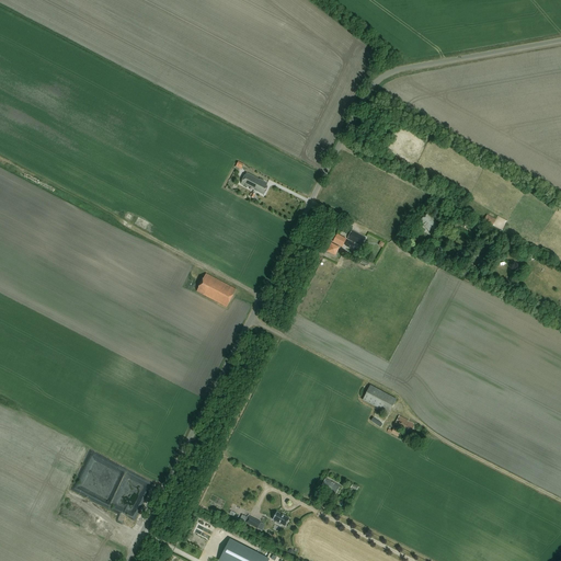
[(263,195),(267,187),(264,186),(265,184),(245,173),(240,184),(245,187),(245,185),(256,191),(256,192),(263,195)]
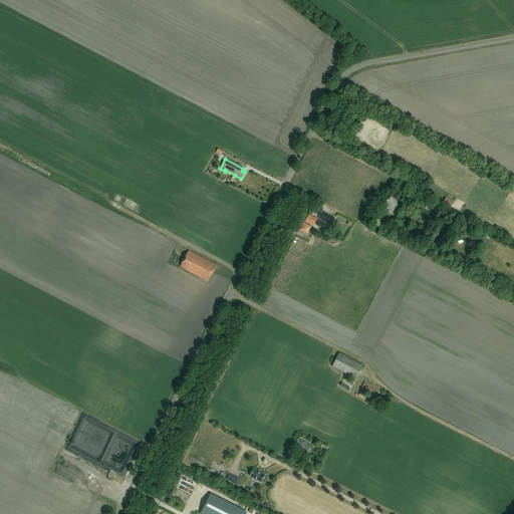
[(399,207),(401,205),(398,202),(393,196),(384,203),(393,212),(396,210),(397,211),(400,208),(399,207)]
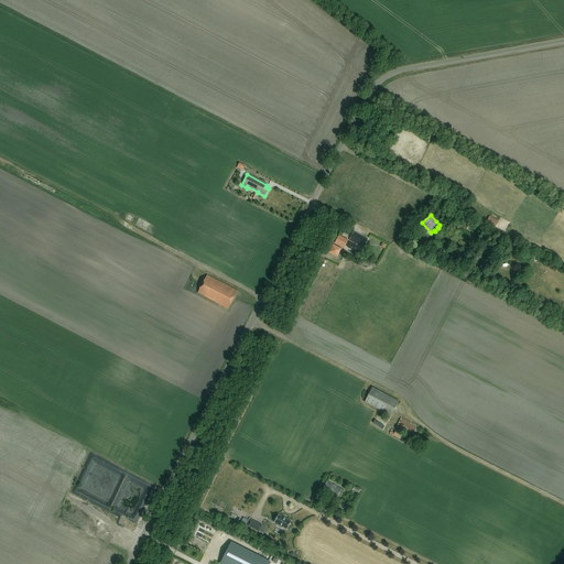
[(486,221),(495,227),(498,221),(489,216),(486,221)]
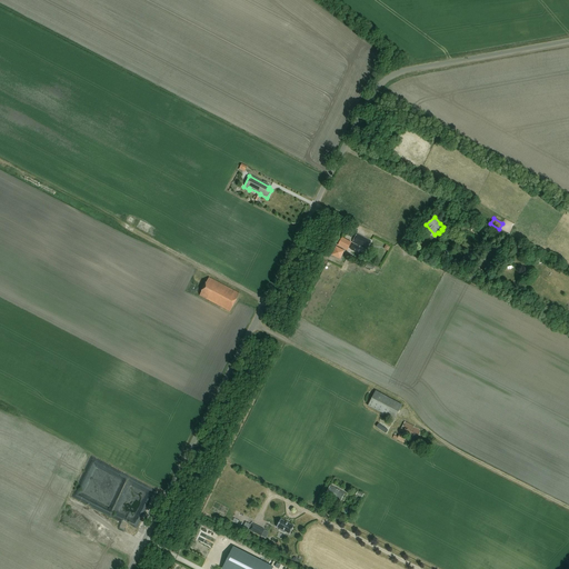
[(352,243),(359,247),(358,248),(353,246),(350,251),(357,255),(360,248),(365,249),(366,248),(367,248),(369,243),(368,242),(369,241),(357,236),(352,243)]
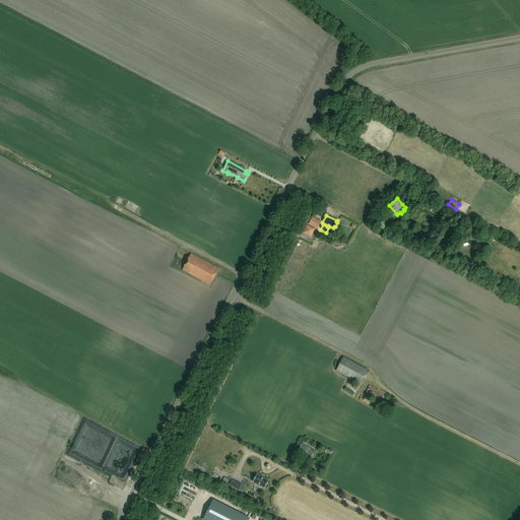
[(311,237),(315,229),(310,226),(306,235),(311,237)]
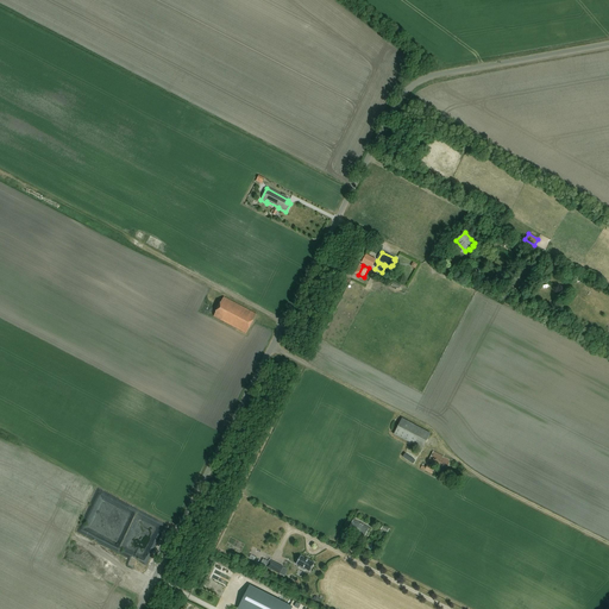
[(491,281),(485,276),(482,281),(493,288),(496,283),(501,287),(507,278),(497,272),(491,281)]
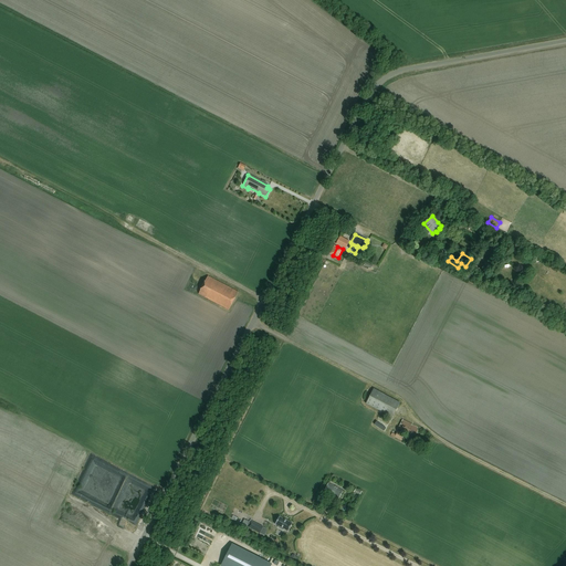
[(229,311),(238,293),(208,278),(199,295),(229,311)]
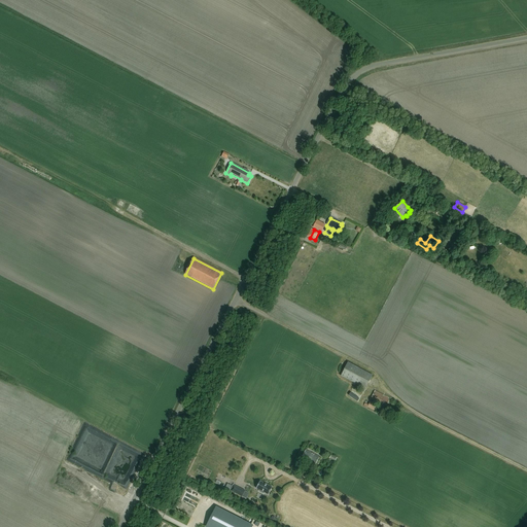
[(348,362),(340,377),(364,390),(372,376),(348,362)]
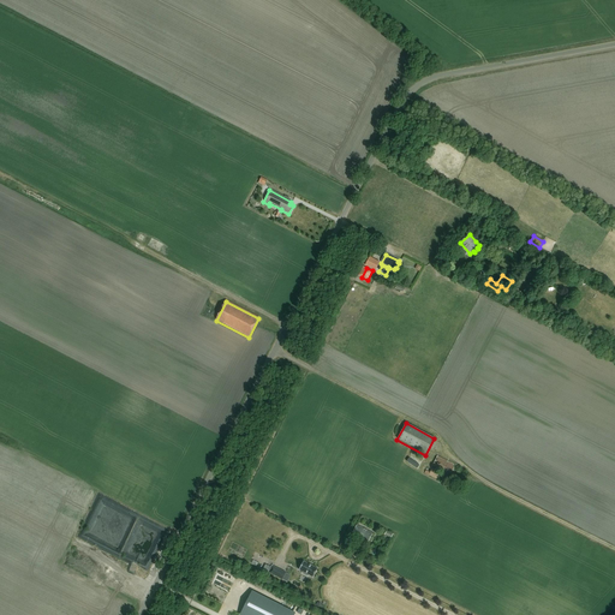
[(451,477),(454,469),(453,467),(454,465),(437,457),(433,466),(445,472),(443,473),(451,477)]
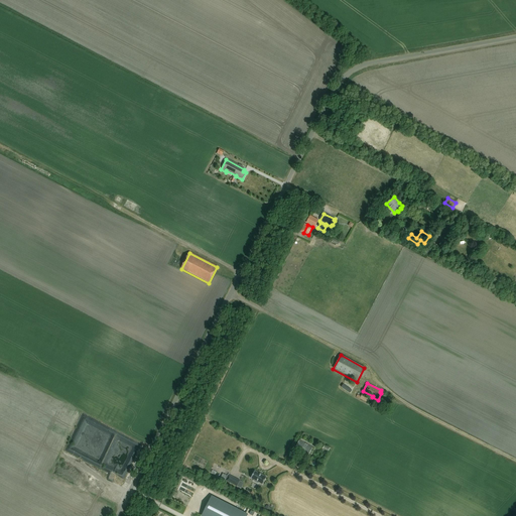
[(366,402),(369,397),(363,394),(361,397),(358,395),(357,397),(366,402)]
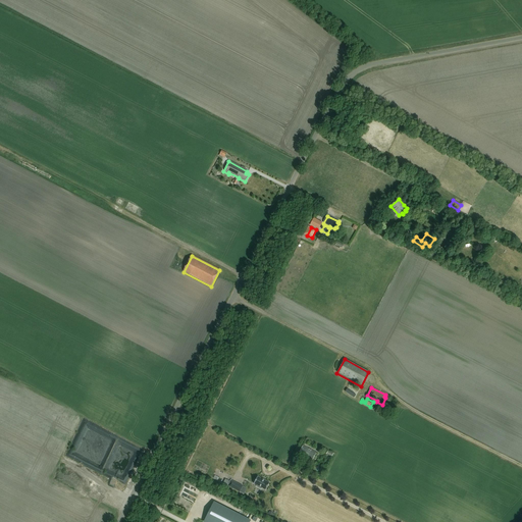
[(313,460),(316,453),(303,447),(300,453),(312,459),(313,460)]
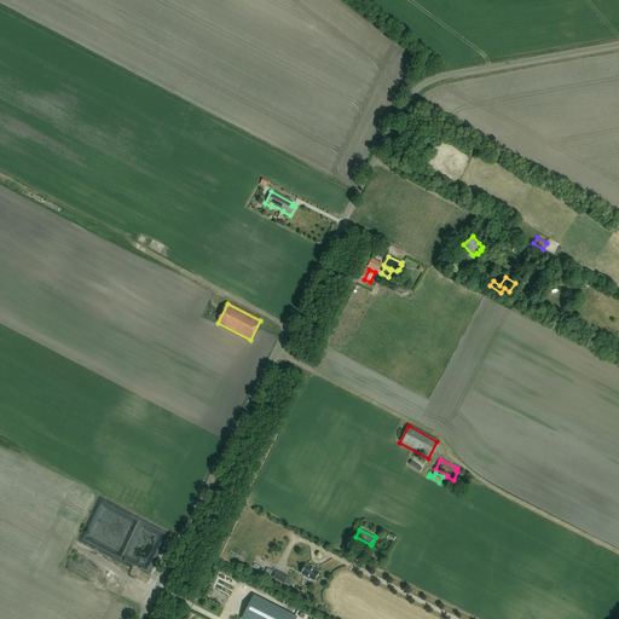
[(137,533),(123,556),(148,570),(151,561),(143,556),(139,562),(138,561),(140,556),(137,555),(144,541),(138,537),(139,534),(137,533)]
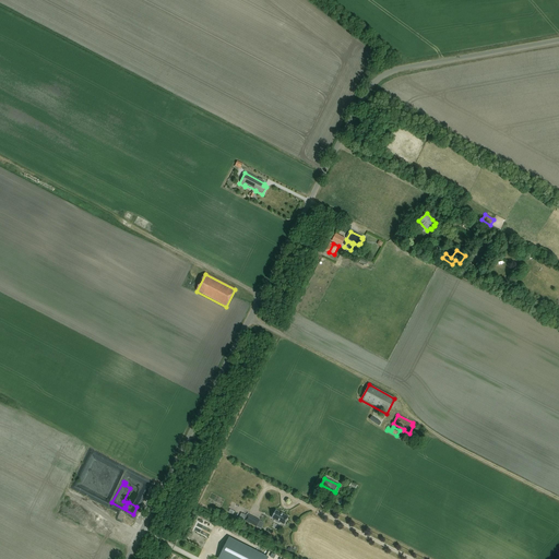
[(285,525),(288,518),(276,510),(272,519),(275,520),(274,522),(281,524),(281,523),(285,525)]
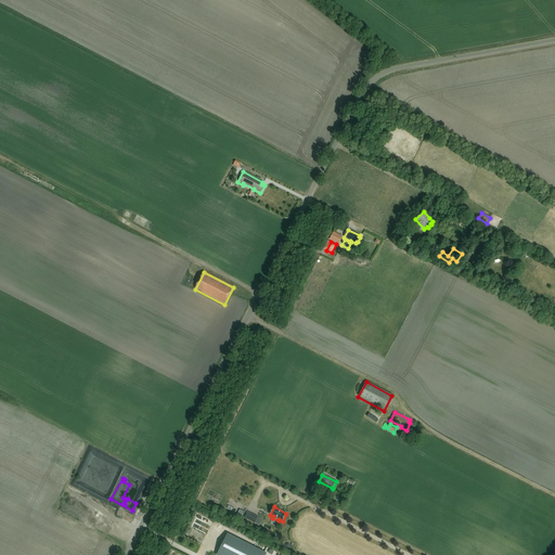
[(246,512),(243,517),(255,524),(258,517),(246,512)]
